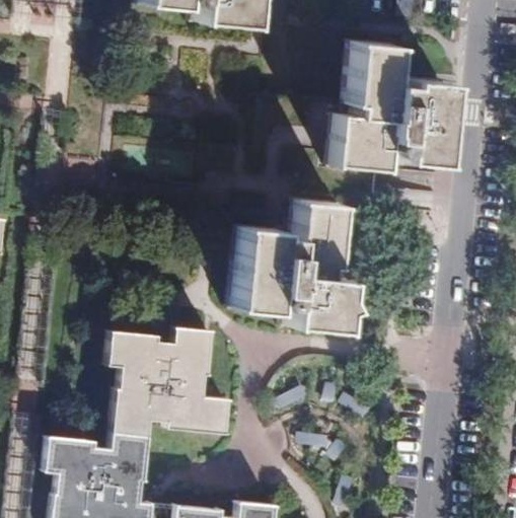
[(140,0),(140,1),(177,5),(177,0),(194,0),(193,20),(242,24),(244,0),(140,0)]
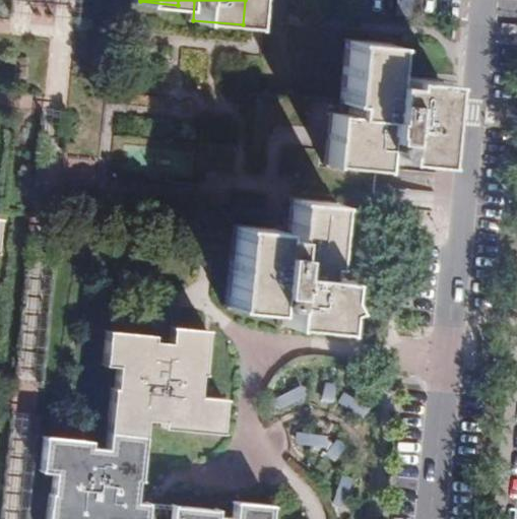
[(392,43),(351,40),(345,101),(351,102),(350,113),(334,112),(330,163),(382,168),(384,137),(399,139),(397,156),(437,159),(444,81),(404,78),(404,83),(388,82),(392,43)]
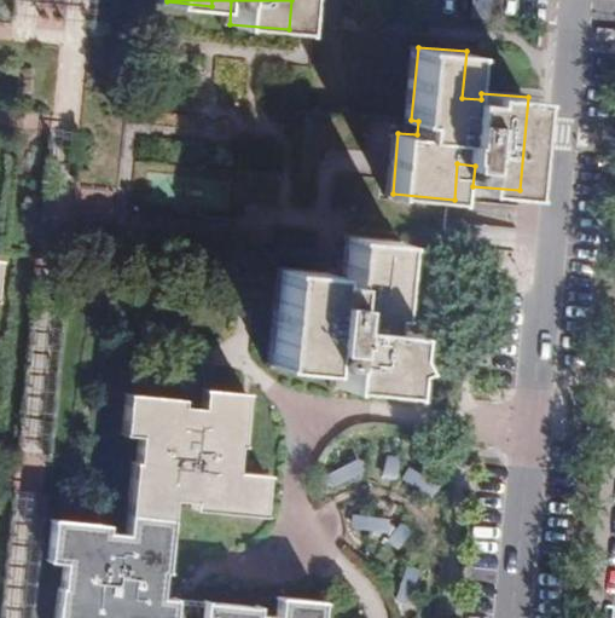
[(401,390),(402,370),(410,363),(402,353),(405,330),(386,328),(387,317),(392,317),(399,241),(350,236),(347,281),(331,279),(331,273),(285,269),(277,364),(321,368),(324,347),(343,350),(340,385),(401,390)]
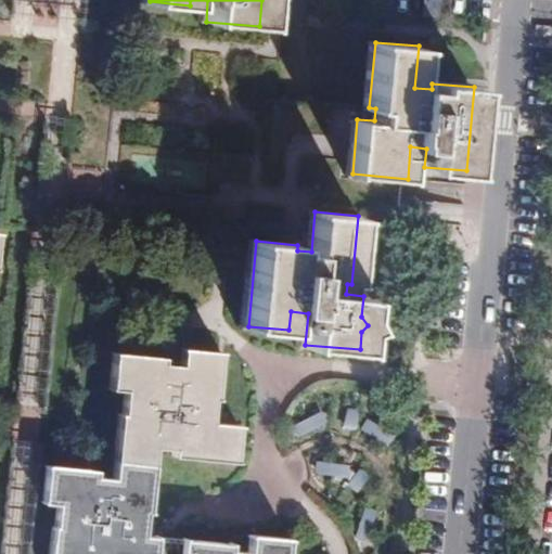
[(123,461),(161,464),(163,448),(181,449),(181,455),(242,461),(245,426),(217,423),(219,400),(222,400),(227,352),(189,349),(187,366),(171,364),(169,364),(169,358),(120,353),(117,390),(132,391),(130,416),(127,415),(123,461)]
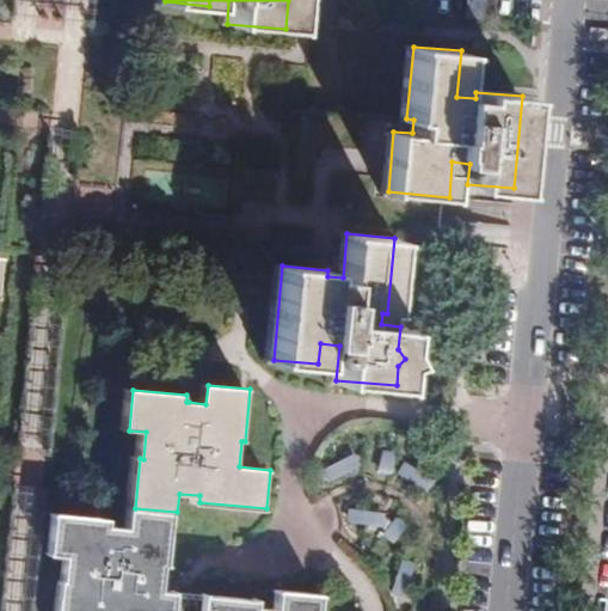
[(179,610),(182,593),(176,593),(166,592),(169,563),(172,564),(177,512),(135,508),(134,529),(112,527),(114,519),(60,514),(56,555),(73,556),(71,582),(67,582),(65,610),(179,610)]
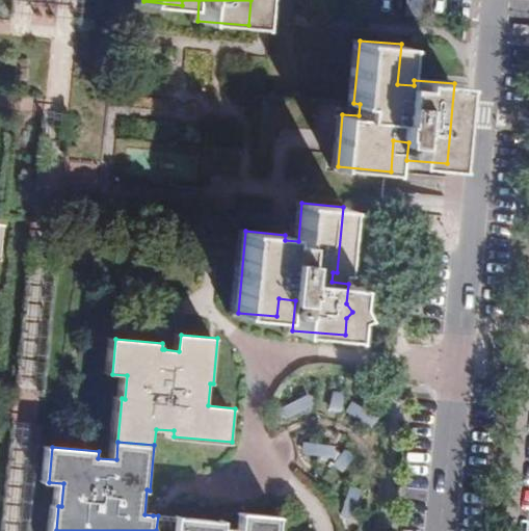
[(229,522),(184,518),(183,530),(283,530),(285,518),(247,513),(246,530),(229,529),(229,522)]
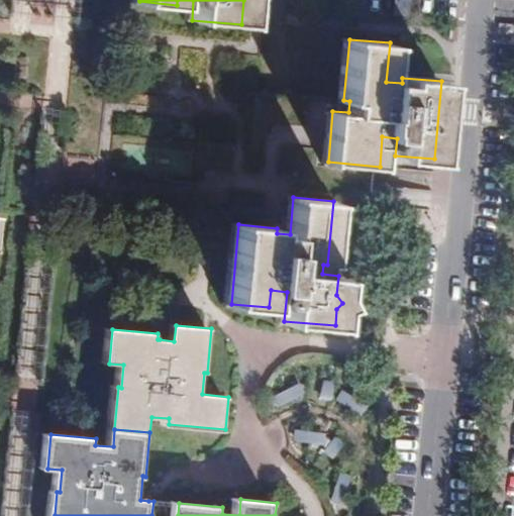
[(178,515),(179,503),(153,501),(151,515),(178,515)]
